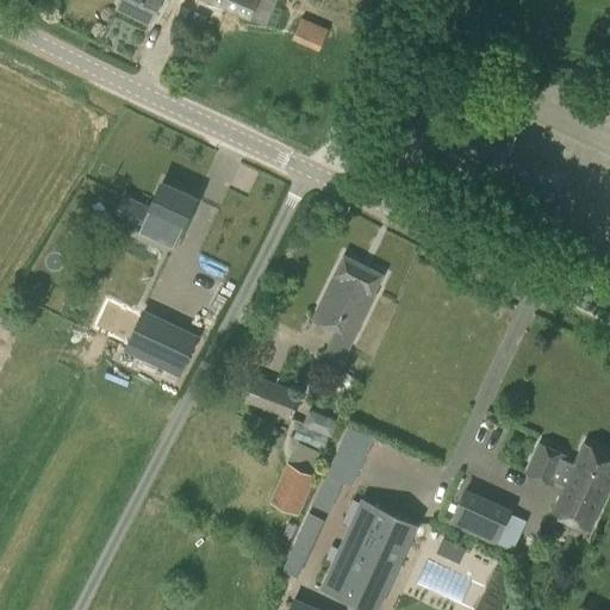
[(150,20),(160,0),(120,0),(119,5),(150,20)]
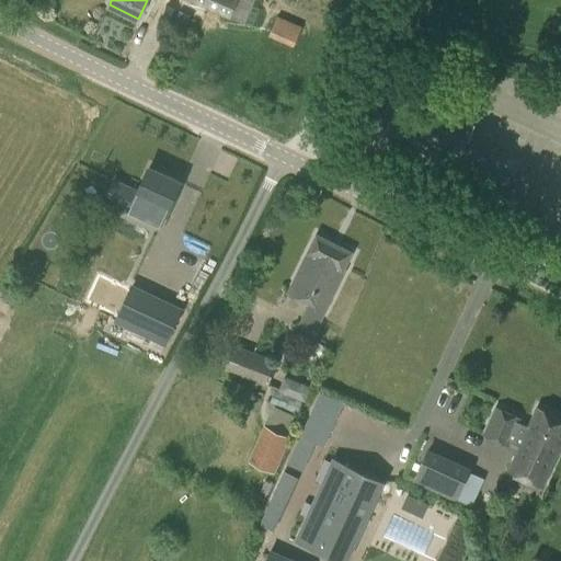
[(189,0),(230,19),(231,18),(244,23),(253,0),(189,0)]
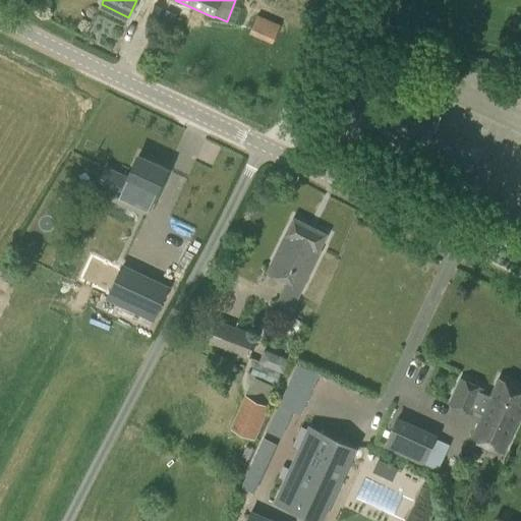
[(272,43),(280,25),(257,17),(250,33),(272,43)]
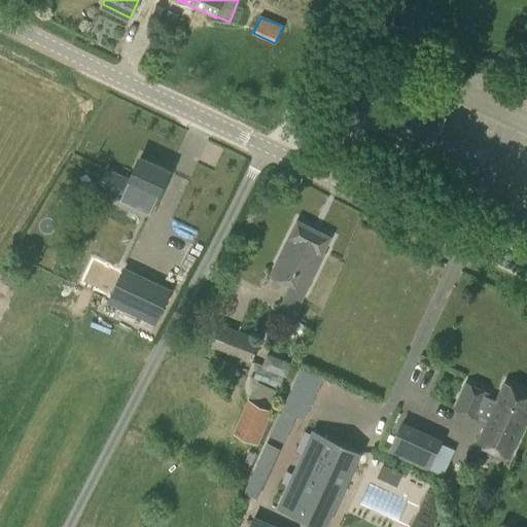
[(169,171),(139,157),(130,178),(106,169),(98,186),(151,211),(159,195),(169,171)]
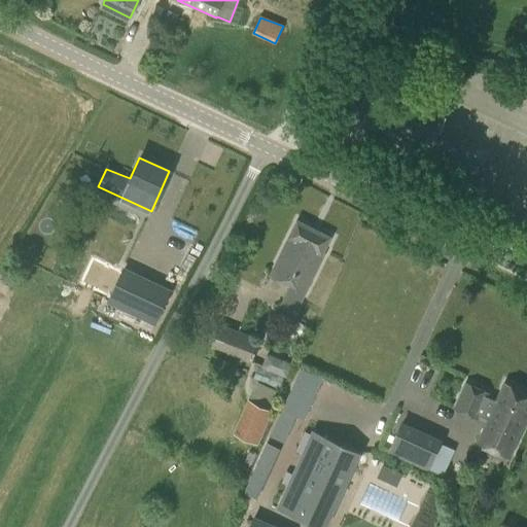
[(329,237),(297,221),(290,236),(288,235),(269,275),(290,285),(277,313),(293,321),(326,253),(322,251),(329,237)]
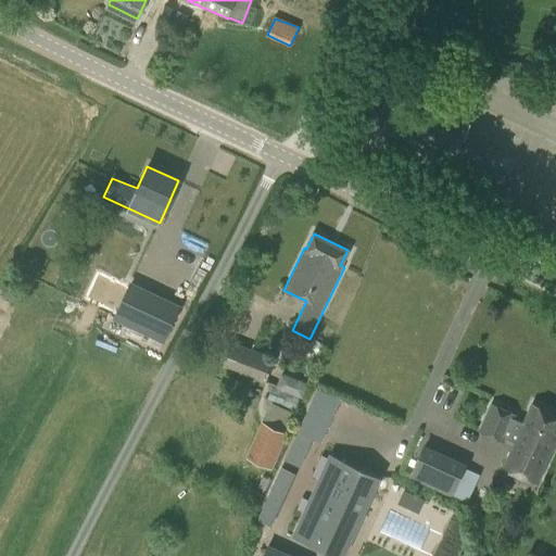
[(181,305),(129,280),(112,316),(163,341),(181,305)]
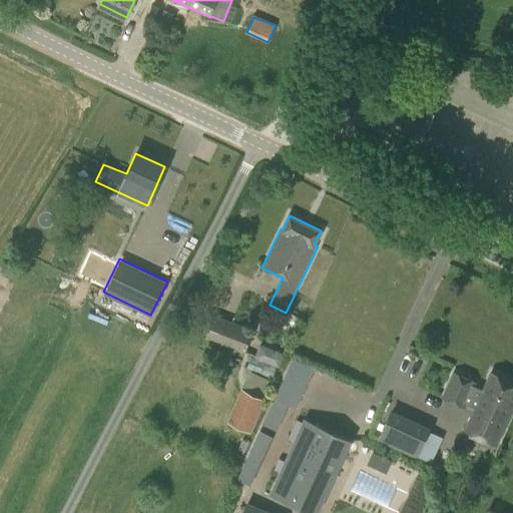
[(204,363),(234,375),(243,352),(244,353),(253,330),(208,312),(200,336),(207,339),(205,344),(210,346),(204,363)]
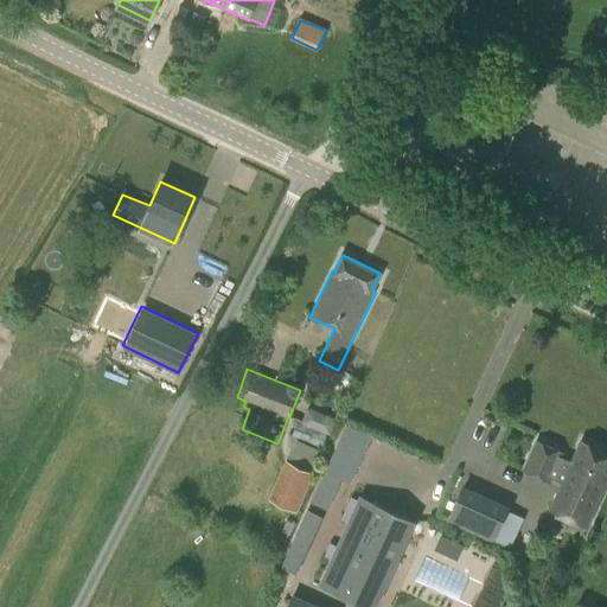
[(308,408),(302,423),(331,435),(337,420),(308,408)]
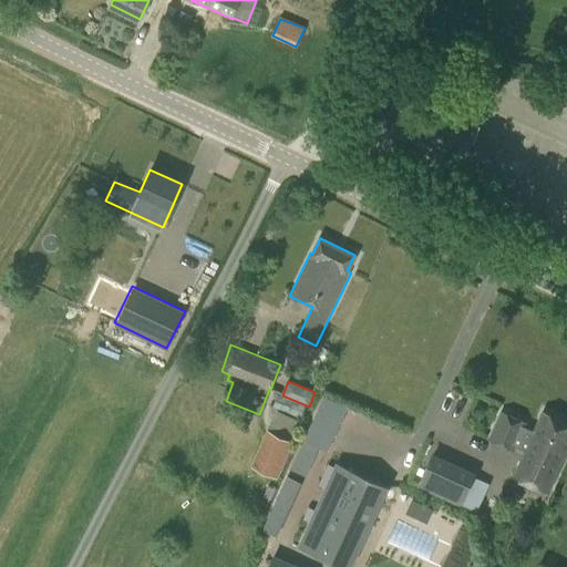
[(521,463),(553,478),(565,451),(566,451),(566,422),(544,412),(535,432),(523,426),(524,422),(503,412),(491,440),(512,450),(514,446),(526,452),(521,463)]
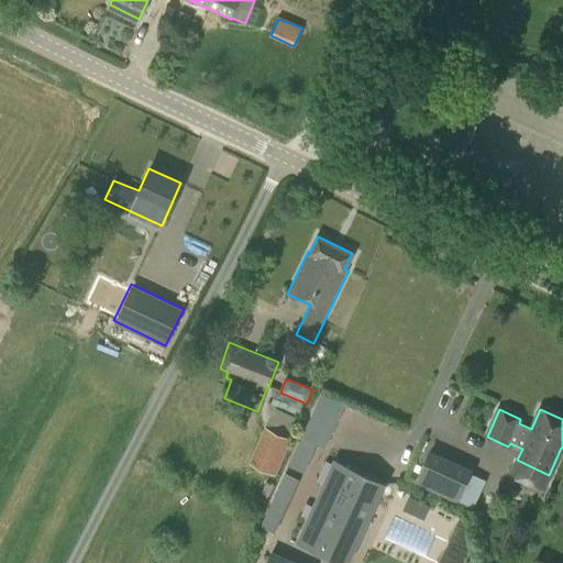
[(297,419),(278,410),(269,429),(289,437),(297,419)]
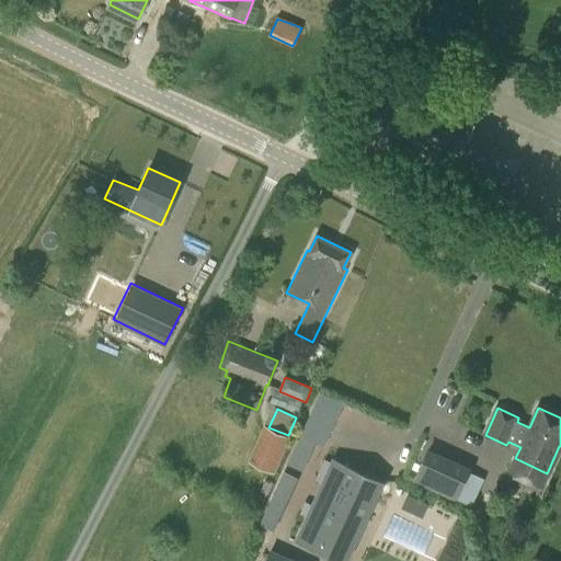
[(290,437),(263,425),(248,461),(275,472),(290,437)]
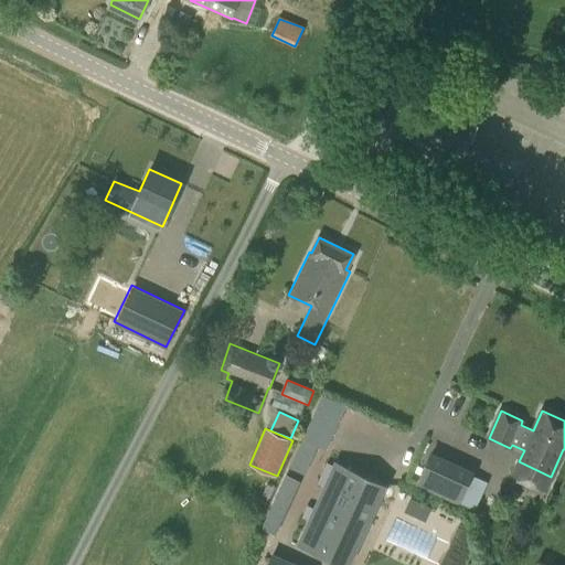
[(417,484),(459,503),(472,475),(430,455),(417,484)]
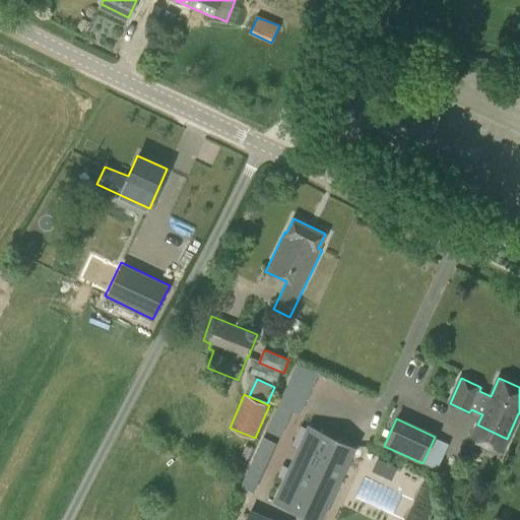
[(332,491),(336,486),(338,482),(340,477),(341,472),(342,466),(343,462),(345,457),(348,453),(352,449),(354,446),(309,426),(297,452),(301,454),(296,466),(290,464),(279,490),(302,500),(307,499),(314,498),(318,498),(323,497),(328,494),(332,491)]
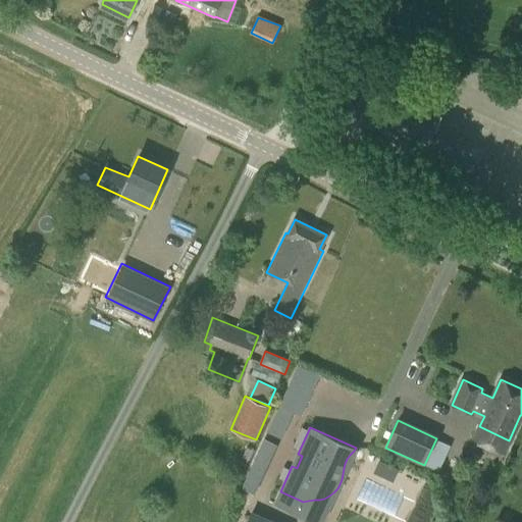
[(253,451),(247,448),(243,458),(249,461),(253,451)]
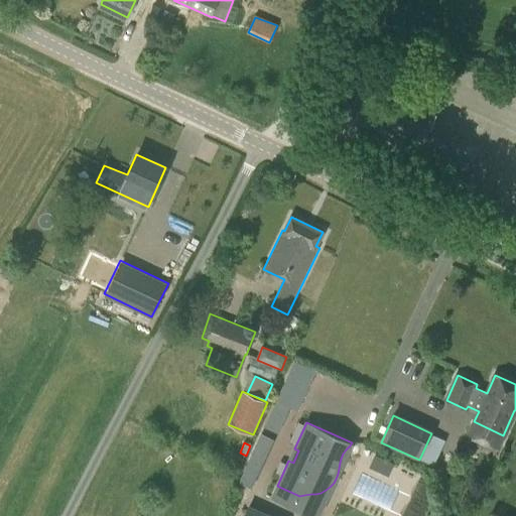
[(393,467),(374,458),(368,471),(387,479),(393,467)]
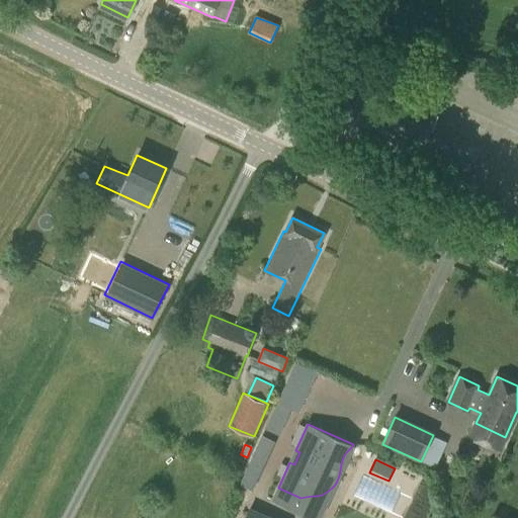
[(249,462),(241,481),(253,486),(261,467),(249,462)]
